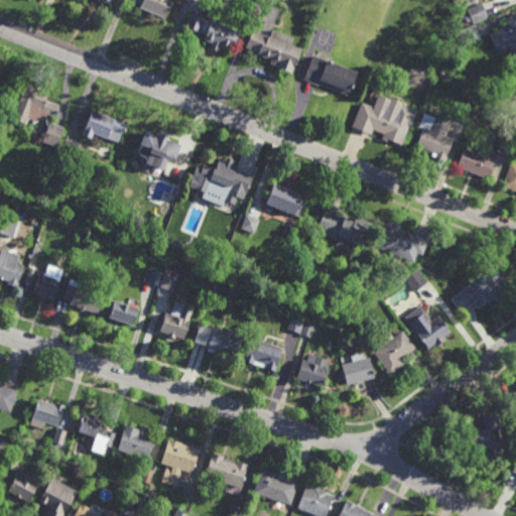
[(171,0),(165,15),(139,5),(140,2),(135,0),(171,0)]
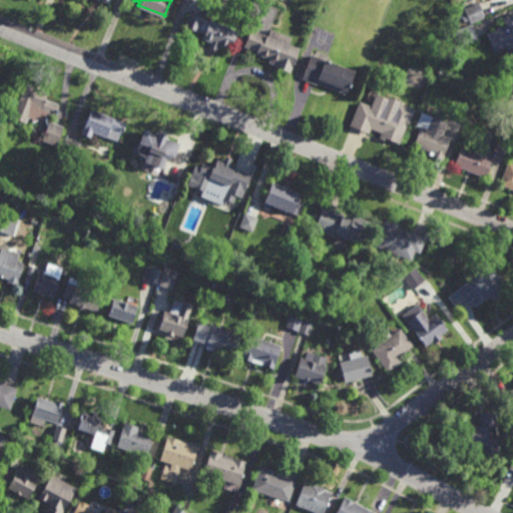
[(470,24),(464,10),(479,4),(485,18),(470,24)]
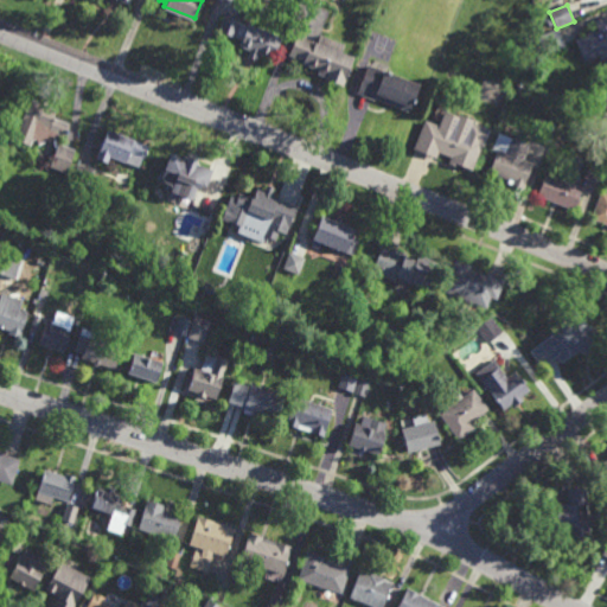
[(248,25),(249,23),(281,36),(275,50),(273,50),(269,57),(238,45),(242,38),(235,34),(234,37),(218,30),(225,13),(240,19),(238,21),(248,25)]
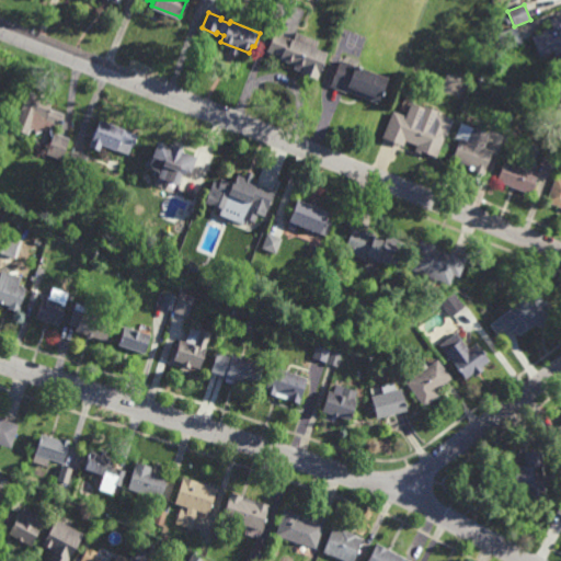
[(560,64),(559,65),(553,52),(540,57),(533,37),(553,30),(549,20),(560,14),(560,64)]
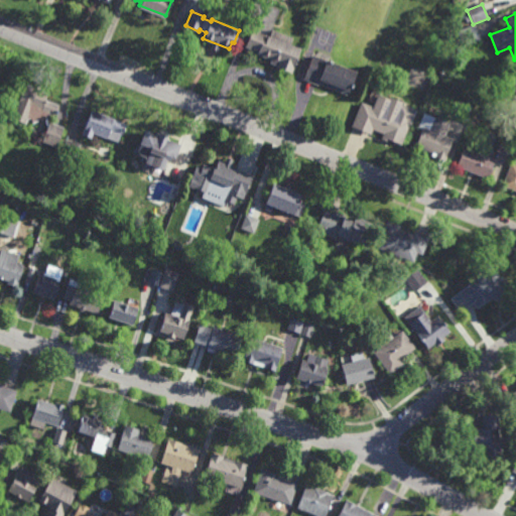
[(464,47),(457,33),(474,25),(481,39),(464,47)]
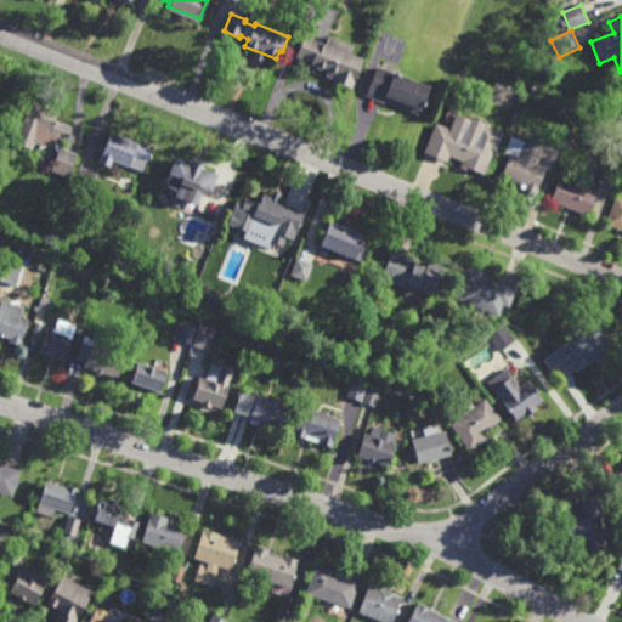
[(326,43),(328,35),(354,45),(350,52),(363,57),(351,89),(334,82),(334,79),(326,77),(328,73),(310,66),(311,62),(295,56),(304,35),(326,43)]
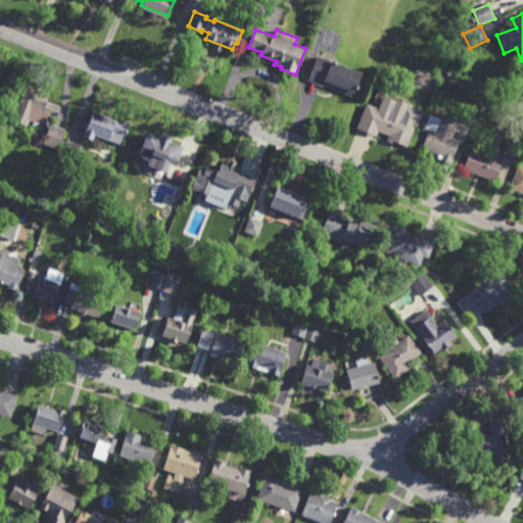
[(332,62),(332,60),(363,72),(352,97),(323,86),(323,87),(307,81),(317,56),(332,62)]
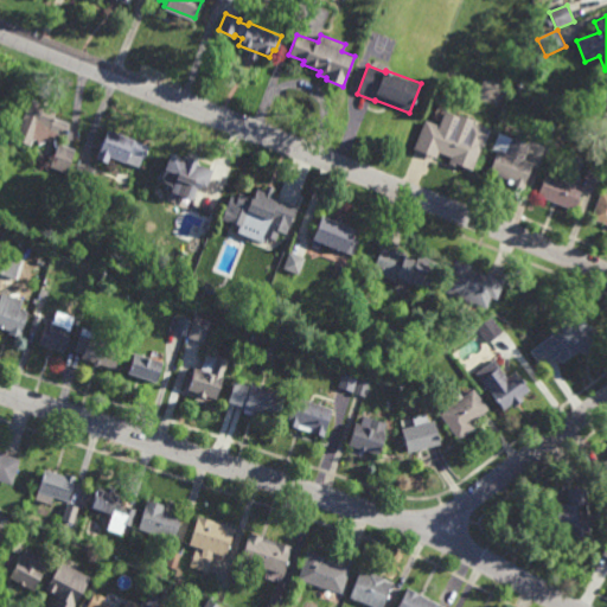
[(40,103),(40,101),(52,106),(51,108),(58,110),(55,119),(69,125),(65,138),(57,134),(57,138),(58,146),(59,144),(75,149),(65,173),(50,168),(57,149),(55,144),(49,141),(40,144),(37,139),(33,140),(32,146),(16,140),(31,100),(40,103)]
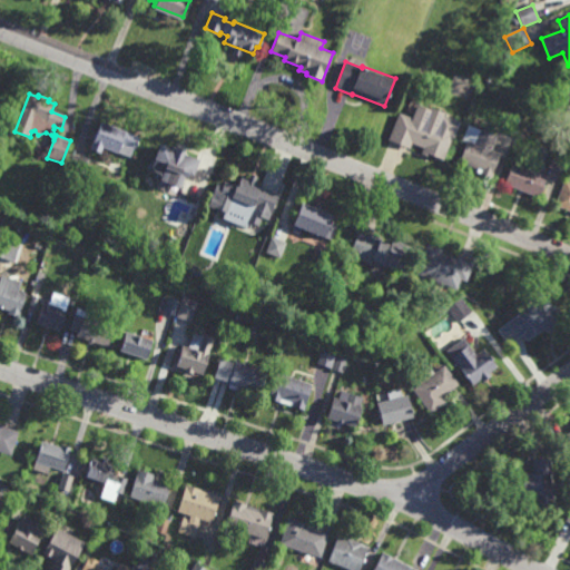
[(460,121),(453,139),(451,138),(442,160),(423,153),(424,148),(409,143),(410,138),(396,133),(404,115),(424,123),(426,115),(438,119),(440,114),(460,121)]
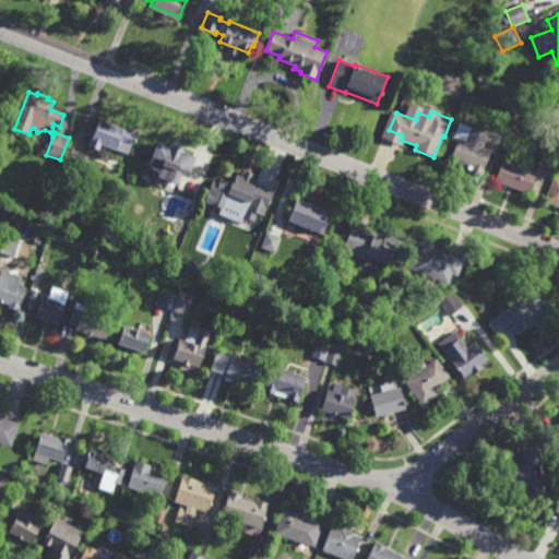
[(132,146),(131,145),(128,155),(100,144),(98,150),(88,146),(98,119),(138,134),(132,146)]
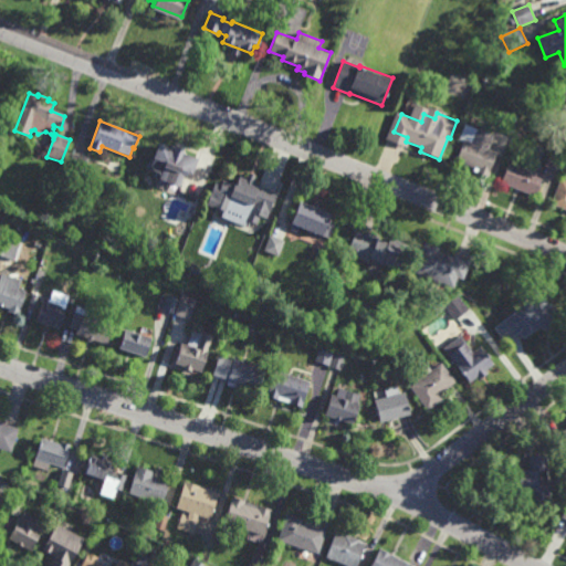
[(488,177),(473,171),(474,168),(456,161),(463,142),(458,139),(463,125),(493,136),(488,149),(496,153),(488,177)]
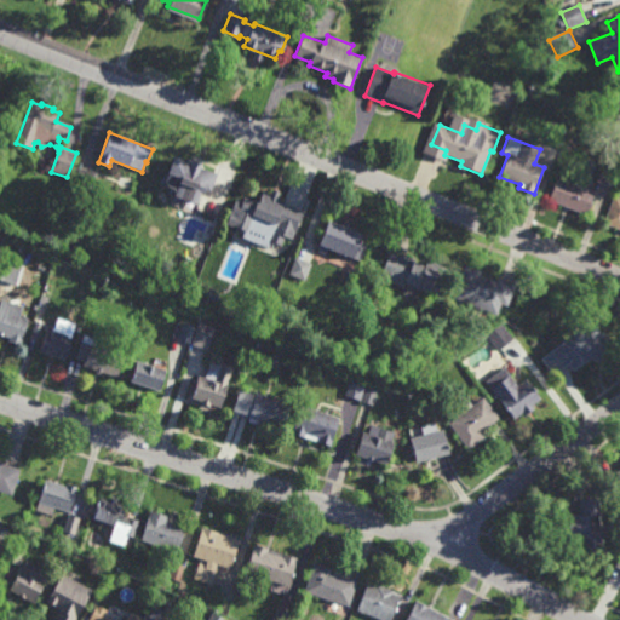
[(191,162),(193,159),(202,162),(201,166),(218,173),(211,190),(206,189),(205,193),(201,191),(196,205),(174,196),(179,182),(167,177),(174,156),(191,162)]
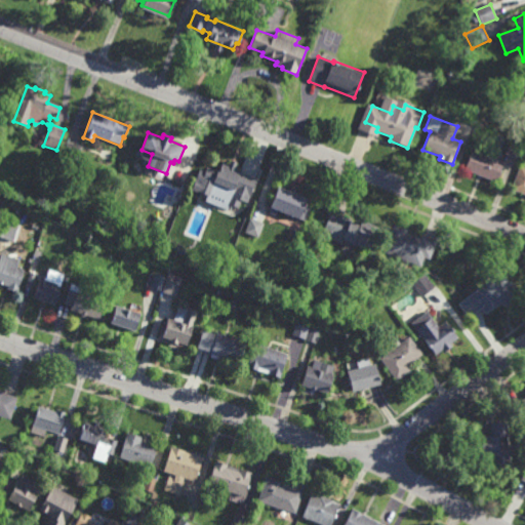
[(518,159),(506,154),(511,140),(524,146),(518,159)]
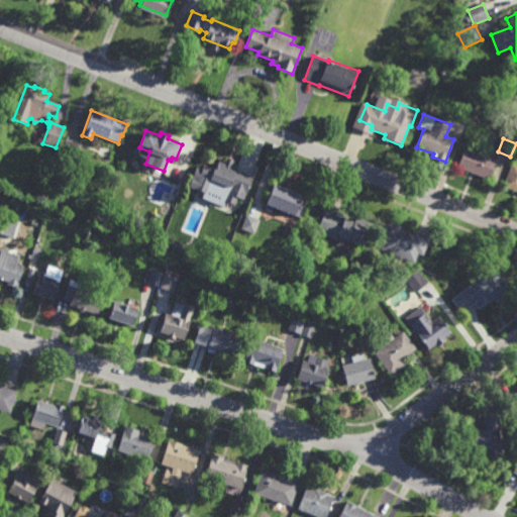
[(74,162),(58,156),(64,139),(80,144),(74,162)]
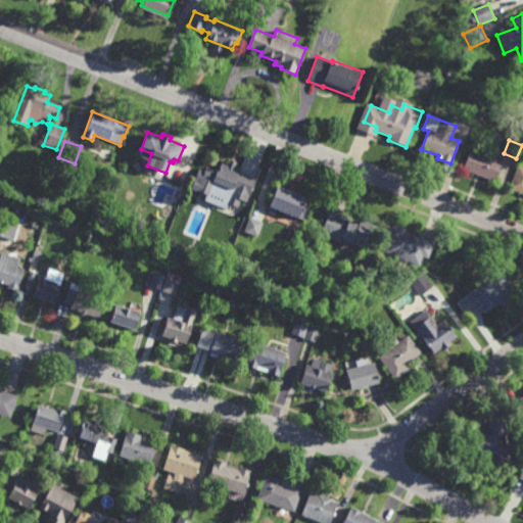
[(493,182),(462,170),(470,150),(502,162),(493,182)]
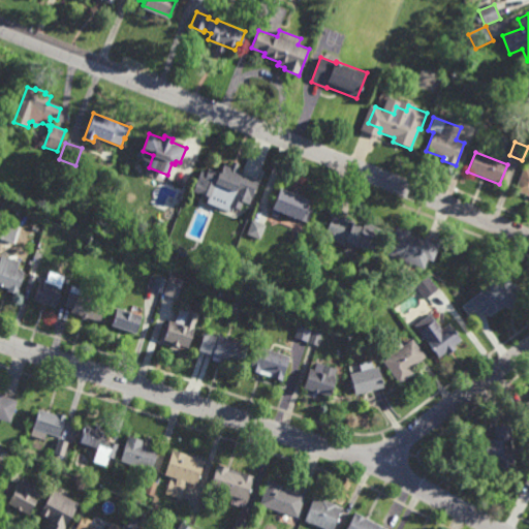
[(237,169),(243,173),(243,175),(258,182),(249,205),(244,203),(241,210),(230,206),(228,212),(206,203),(208,197),(193,191),(200,172),(207,174),(209,168),(221,174),(224,165),(230,167),(232,162),(239,164),(237,169)]
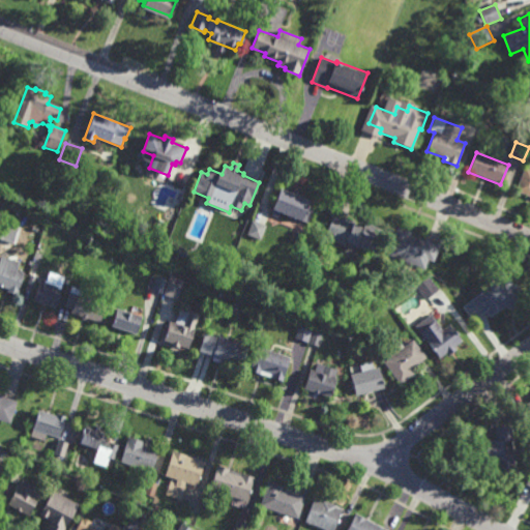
[(529,197),(516,192),(525,168),(529,169),(529,168),(529,166),(529,163),(529,197)]
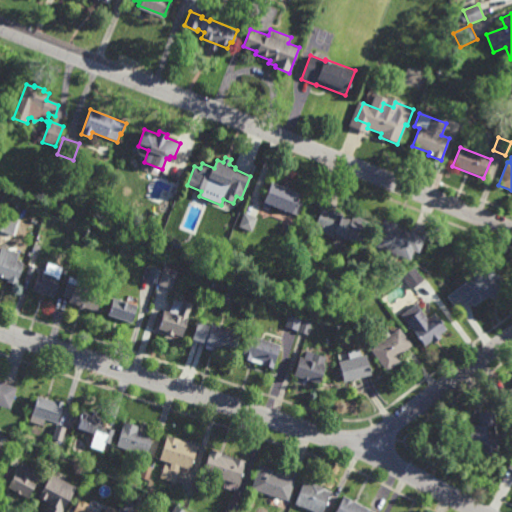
[(298,216),(272,205),(270,210),(262,207),(272,183),(300,194),(298,201),(303,203),(298,216)]
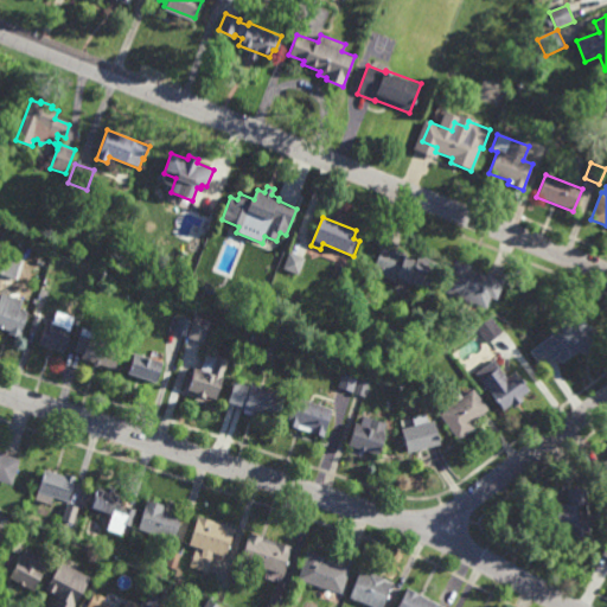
[(416,261),(419,256),(438,263),(427,289),(398,279),(397,280),(374,270),(384,244),(408,254),(407,256),(416,261)]
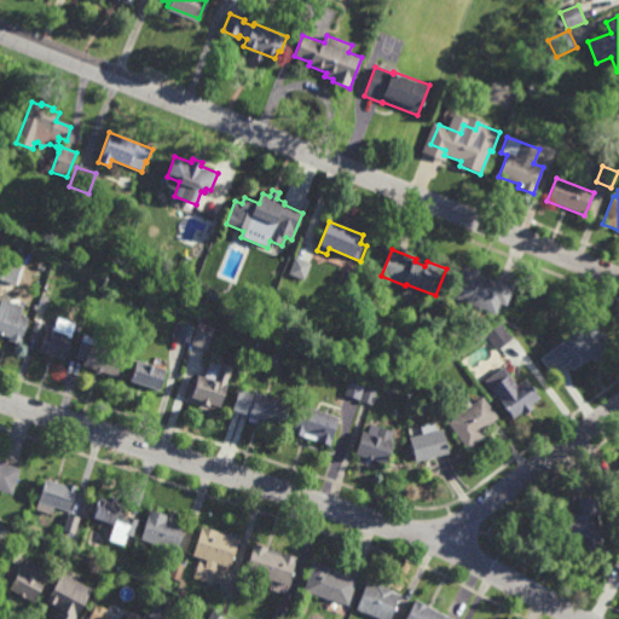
[(5,281),(0,278),(0,256),(11,260),(5,281)]
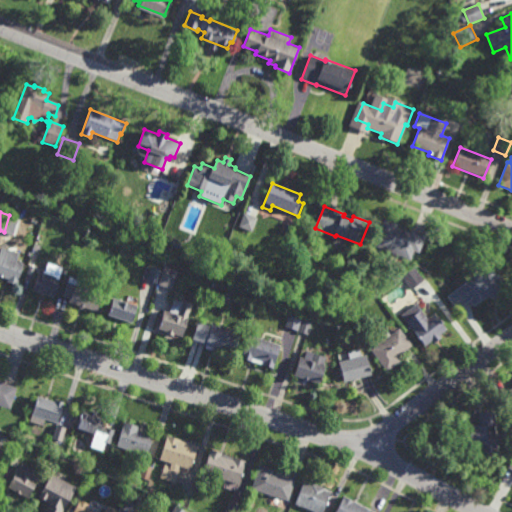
[(252,231),(239,226),(244,213),(257,218),(252,231)]
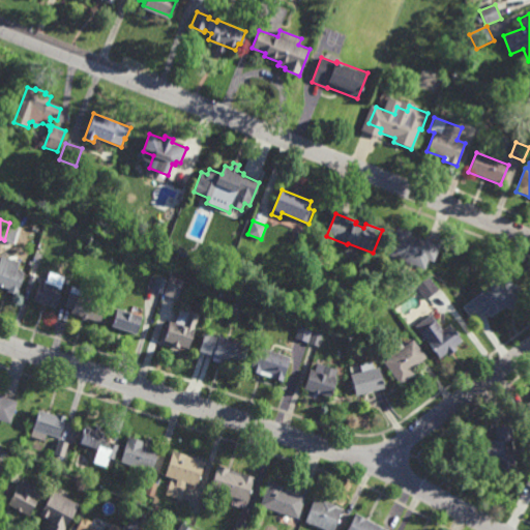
[(424,241),(425,238),(440,243),(433,262),(428,260),(424,269),(386,255),(398,227),(412,233),(410,236),(424,241)]
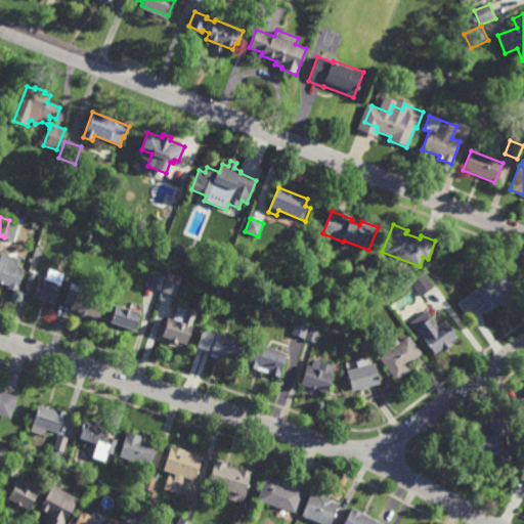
[(45,253),(37,251),(41,237),(49,239),(45,253)]
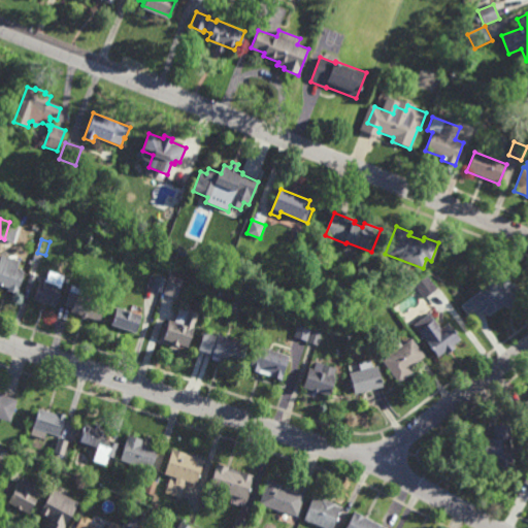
[(18,269),(25,272),(18,295),(8,292),(9,289),(0,286),(0,259),(1,256),(20,262),(18,269)]
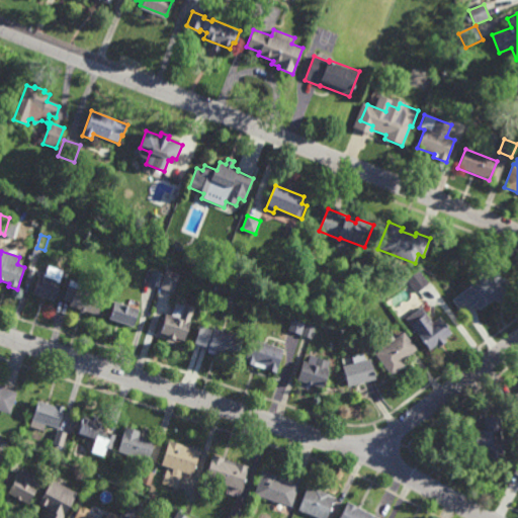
[(59,283),(61,283),(55,303),(33,295),(39,276),(45,278),(49,266),(63,271),(59,283)]
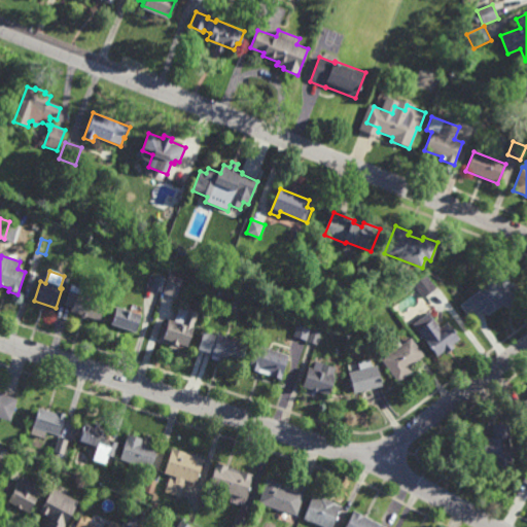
[(505,308),(503,305),(488,316),(487,315),(485,316),(481,311),(470,318),(461,305),(504,273),(521,295),(505,308)]
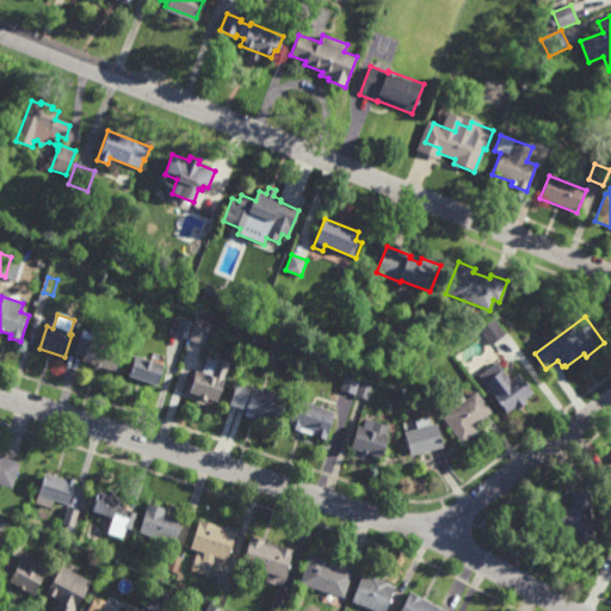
[(186,339),(177,337),(181,320),(191,323),(186,339)]
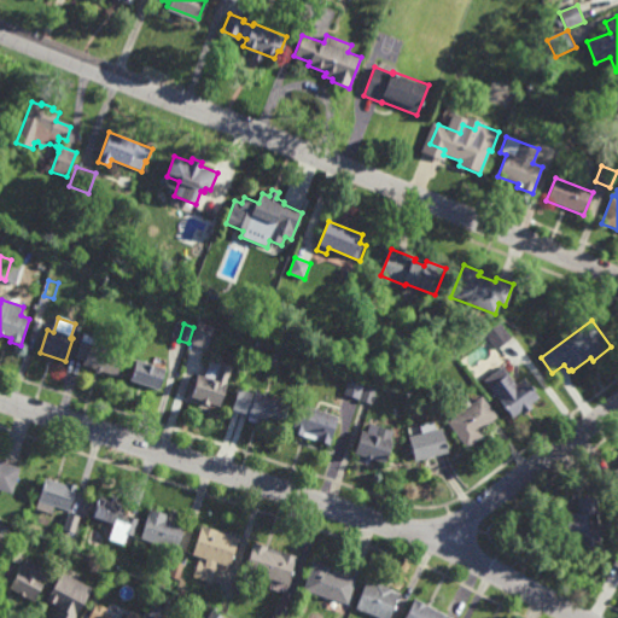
[(496,349),(485,334),(500,324),(512,338),(496,349)]
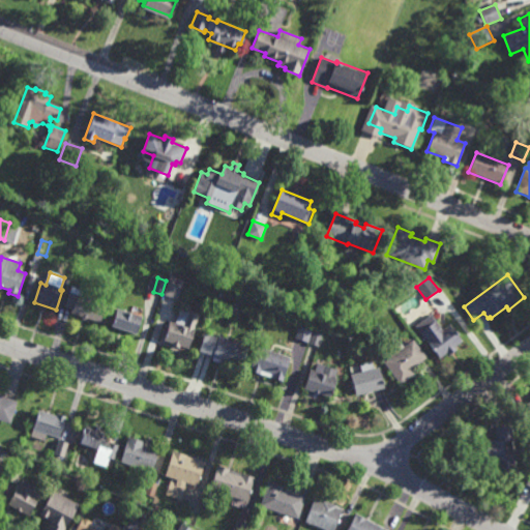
[(178,299),(164,294),(169,281),(182,286),(178,299)]
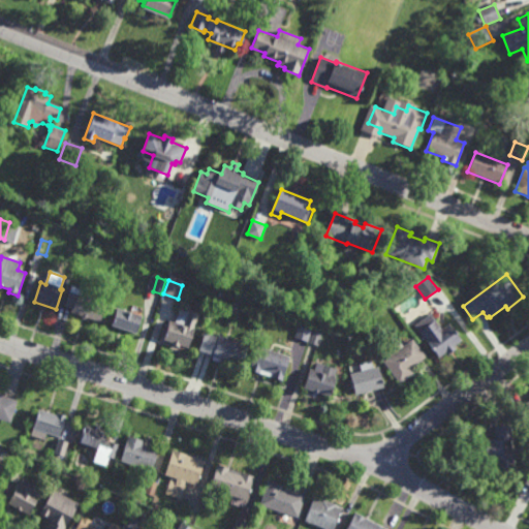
[(100,323),(69,313),(70,309),(64,307),(70,286),(83,290),(81,297),(105,305),(100,323)]
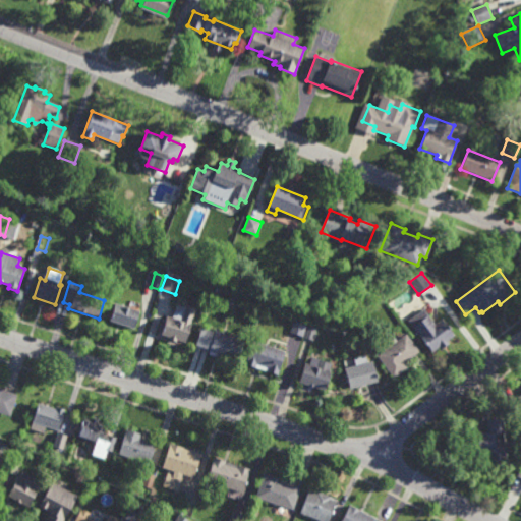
[(371,292),(366,290),(369,282),(375,284),(371,292)]
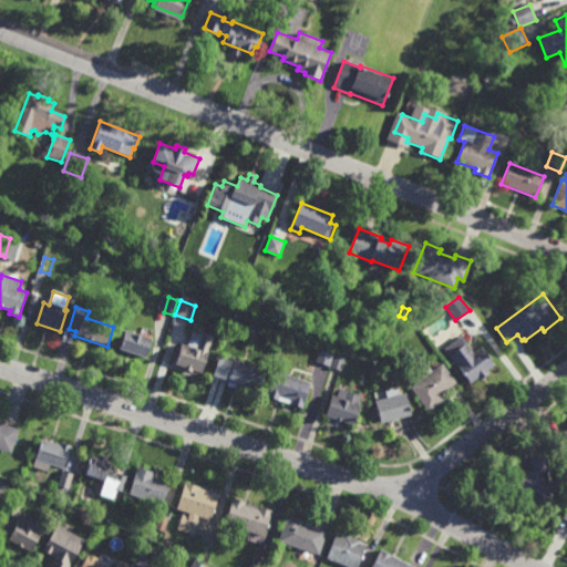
[(145,359),(120,350),(125,331),(152,340),(145,359)]
